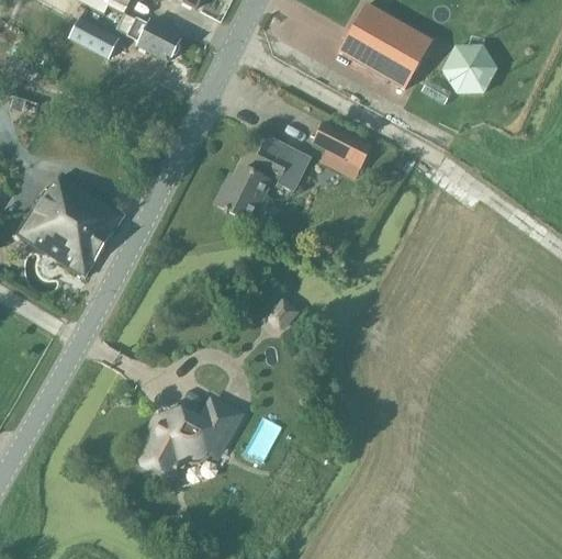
[(79,0),(103,13),(108,4),(123,12),(130,0),(79,0)]
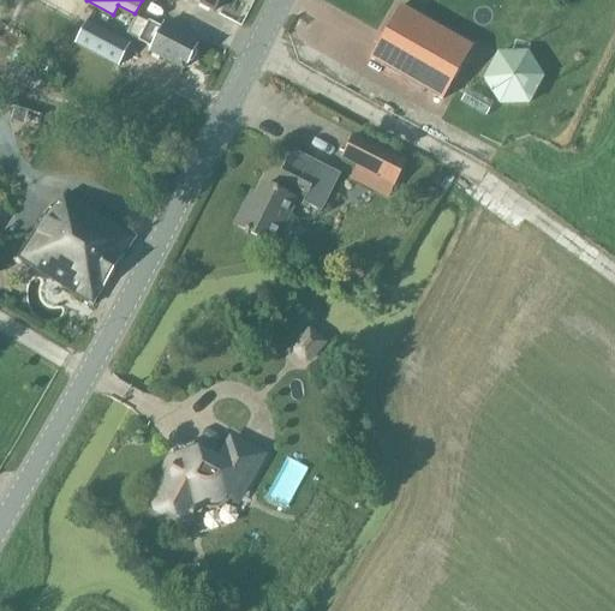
[(159,0),(195,0),(216,11),(221,0),(159,0)]
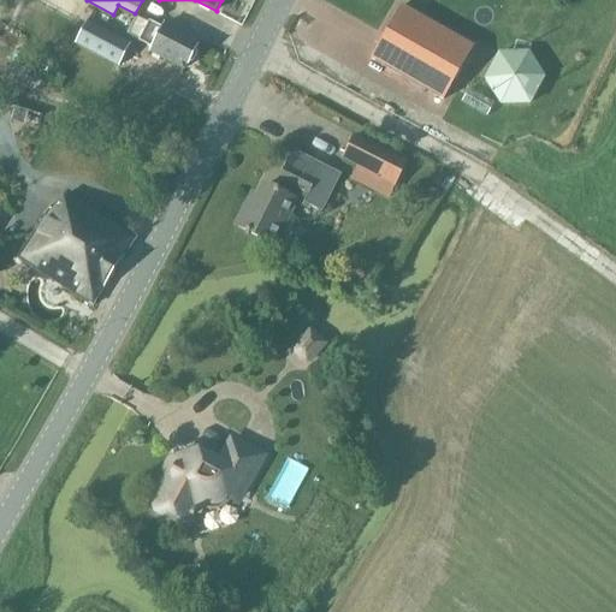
[(371,57),(443,97),(473,45),(401,4),(371,57)]
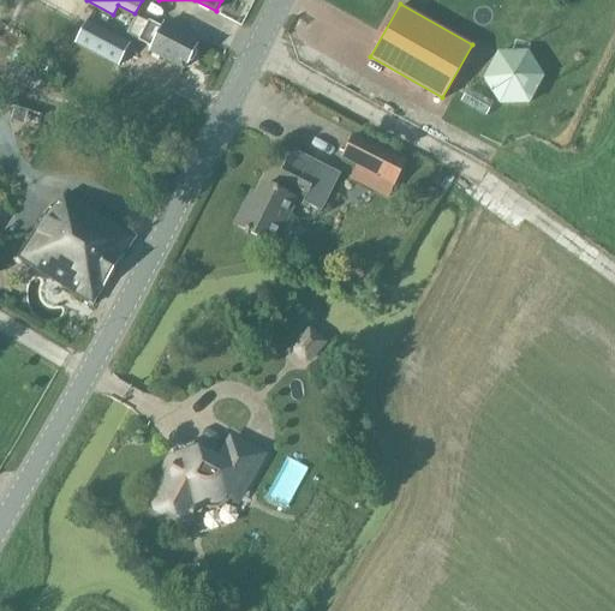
[(135,13),(125,34),(131,36),(151,47),(150,49),(184,67),(187,60),(192,60),(197,52),(193,47),(197,40),(163,23),(161,28),(135,13)]
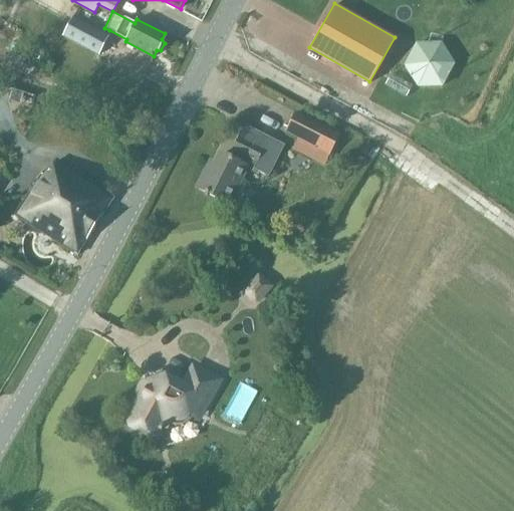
[(71,15),(61,35),(98,54),(108,35),(71,15)]
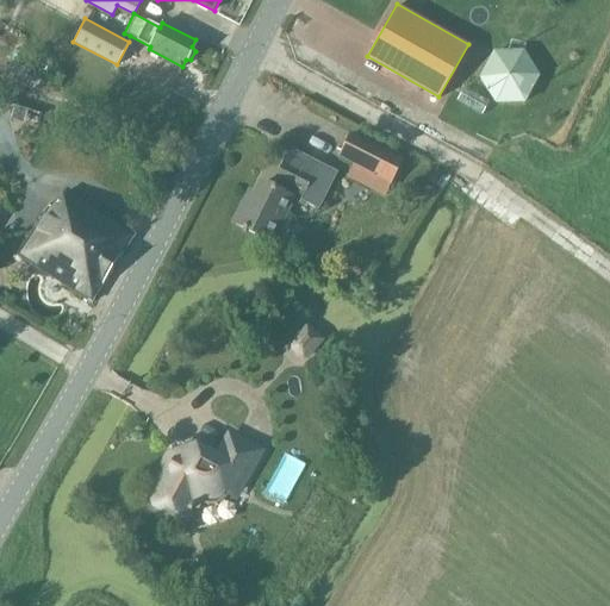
[(485,47),(486,99),(529,98),(528,45),(485,47)]
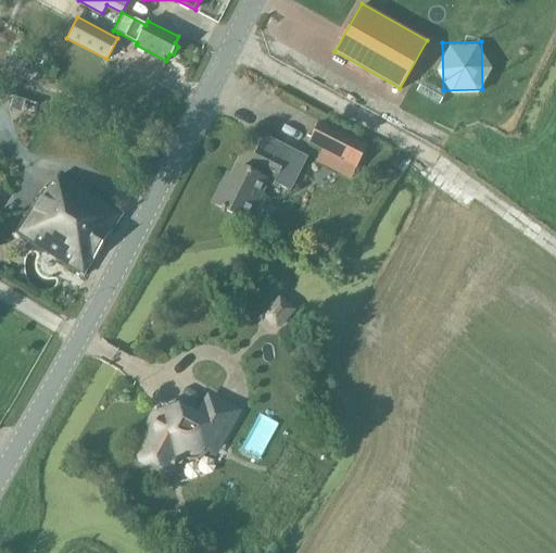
[(308,142),(353,165),(365,142),(319,121),(308,142)]
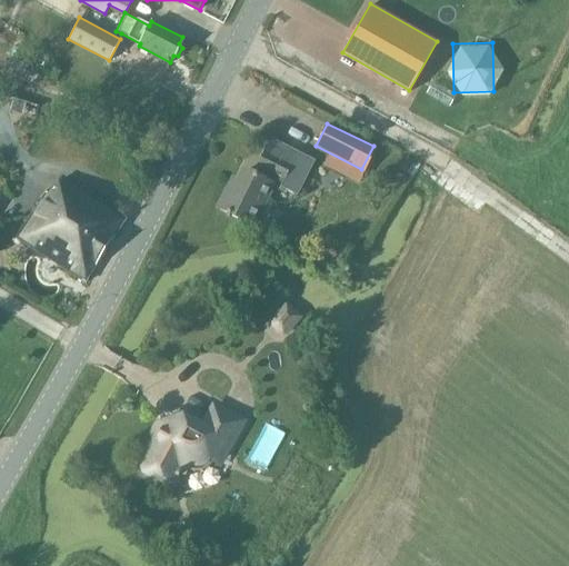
[(280,185),(297,194),(313,160),(271,139),(253,176),(241,170),(232,189),(229,188),(218,209),(252,226),(272,186),(279,189),(280,185)]
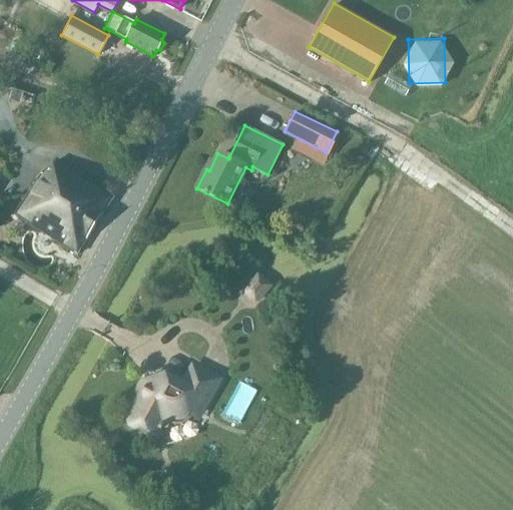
[(16,216),(77,255),(112,199),(56,163),(48,176),(43,173),(16,216)]
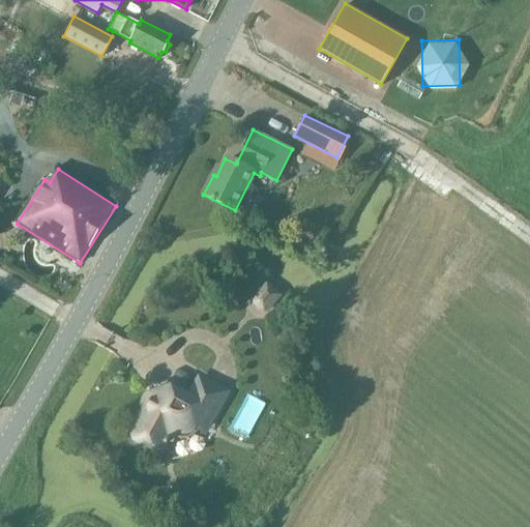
[(267,281),(253,296),(266,309),(281,293),(267,281)]
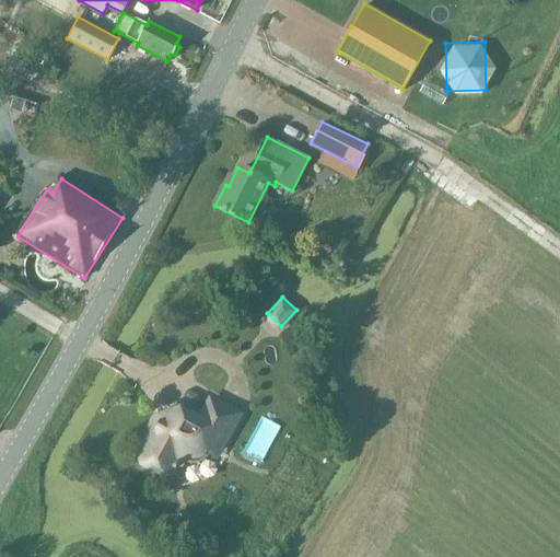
[(183,456),(187,459),(189,460),(191,461),(194,462),(197,462),(199,461),(202,461),(205,460),(207,459),(209,456),(211,455),(213,453),(214,451),(217,445),(222,449),(242,412),(219,399),(206,422),(178,408),(172,420),(160,413),(153,426),(155,432),(142,455),(144,463),(152,466),(159,464),(174,473),(177,466),(179,467),(182,463),(179,462),(183,456)]
